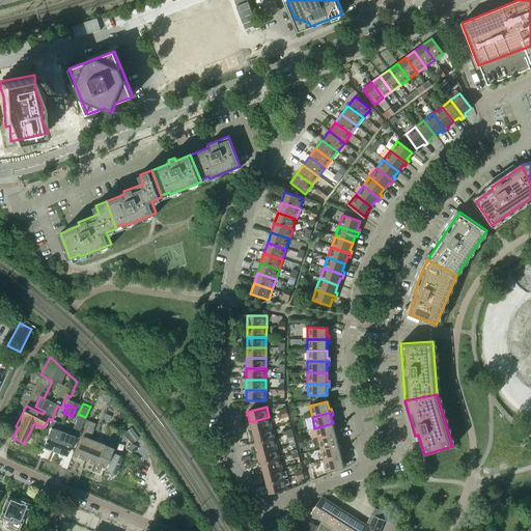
[(78,416),(73,429),(79,431),(82,425),(84,419),(78,416)]
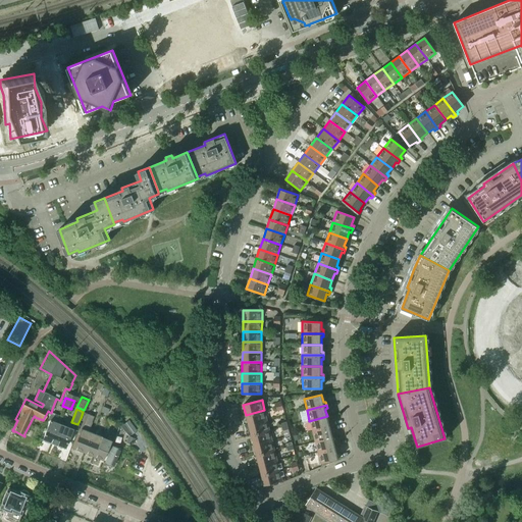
[(267,420),(264,410),(246,415),(249,425),(267,420)]
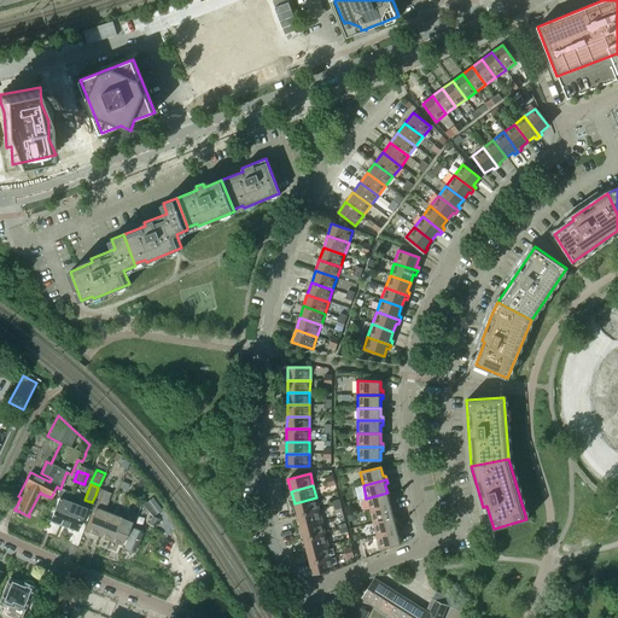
[(100,537),(110,513),(104,511),(111,493),(103,490),(95,507),(86,531),(100,537)]
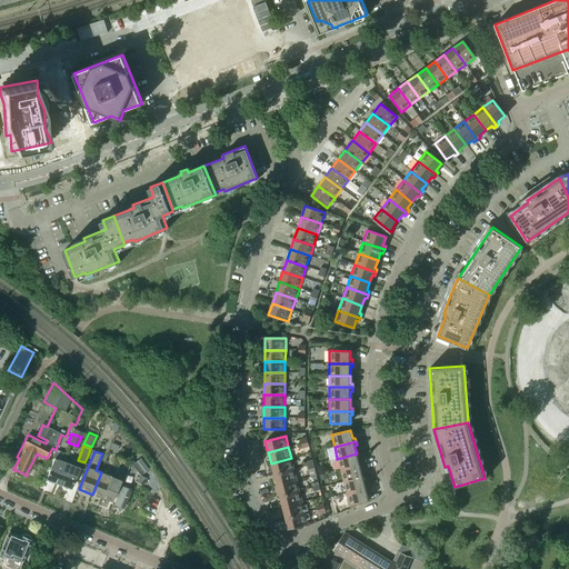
[(58,473),(62,461),(59,460),(61,455),(53,452),(51,458),(53,458),(46,478),(46,479),(57,483),(60,473),(58,473)]
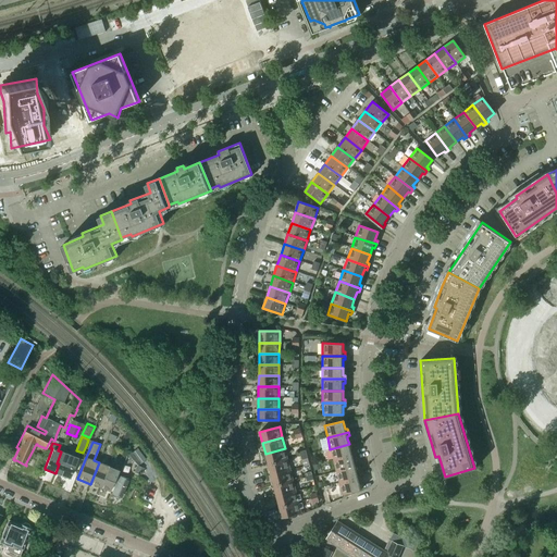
[(355,455),(354,452),(351,452),(349,444),(330,449),(333,460),(355,455)]
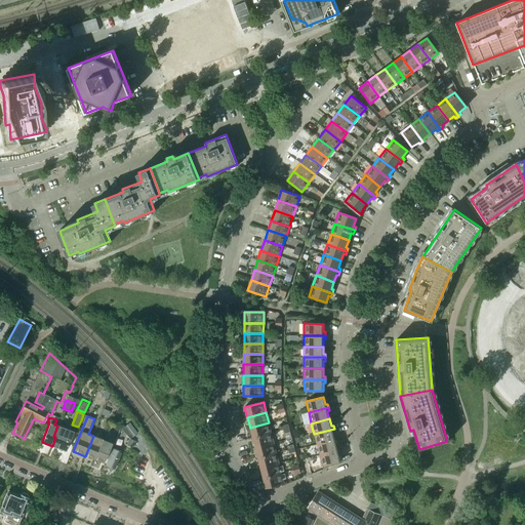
[(271,433),(269,422),(250,428),(252,438),(271,433)]
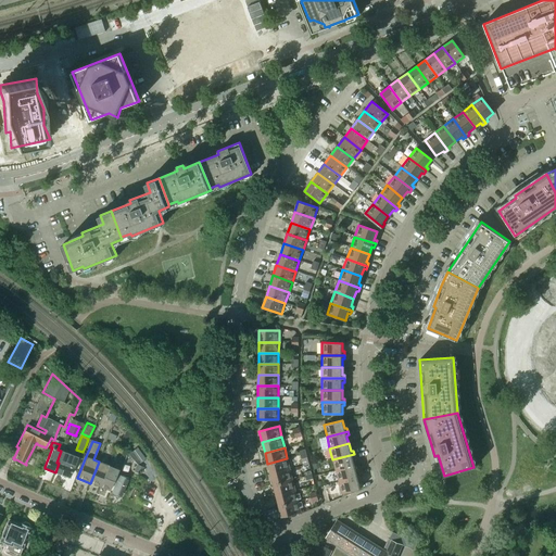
[(139,464),(144,459),(137,449),(131,453),(139,464)]
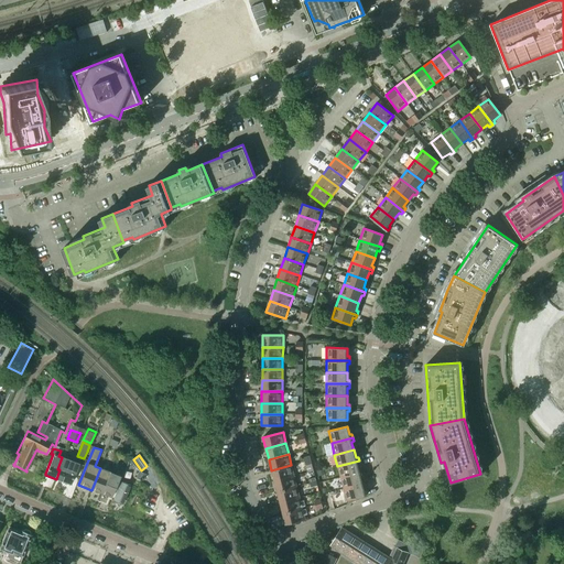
[(71,484),(78,464),(62,457),(57,469),(60,469),(56,479),(71,484)]
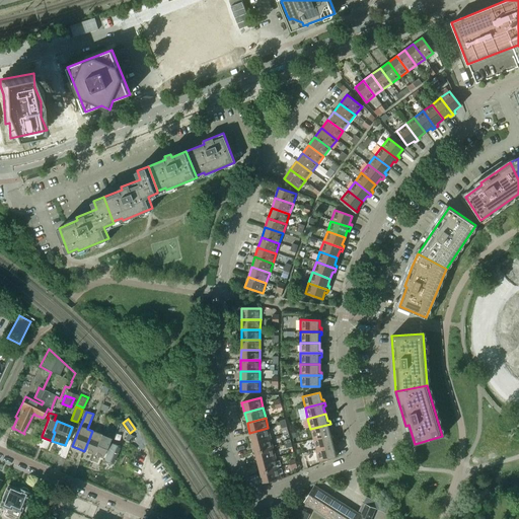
[(330,435),(329,430),(328,428),(331,427),(330,424),(310,429),(313,439),(330,435)]
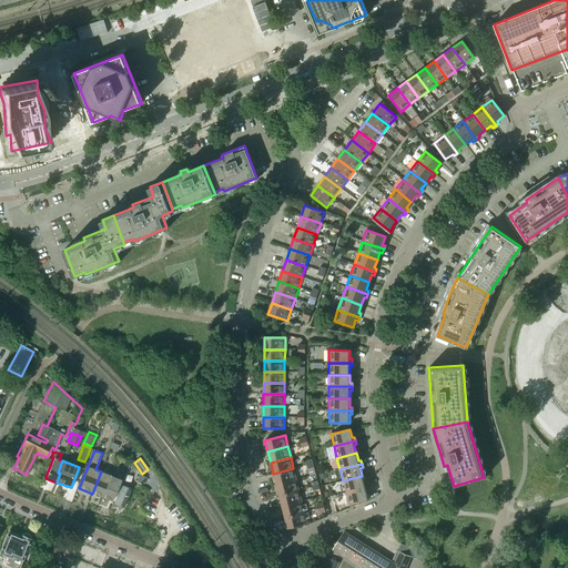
[(296,479),(293,468),(273,474),(276,485),(296,479)]
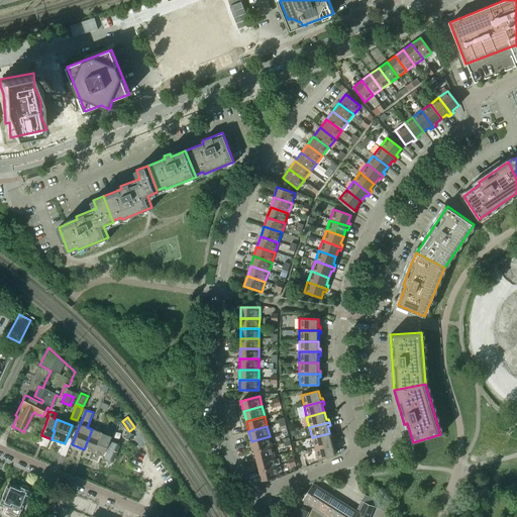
[(93,452),(101,432),(92,429),(84,449),(93,452)]
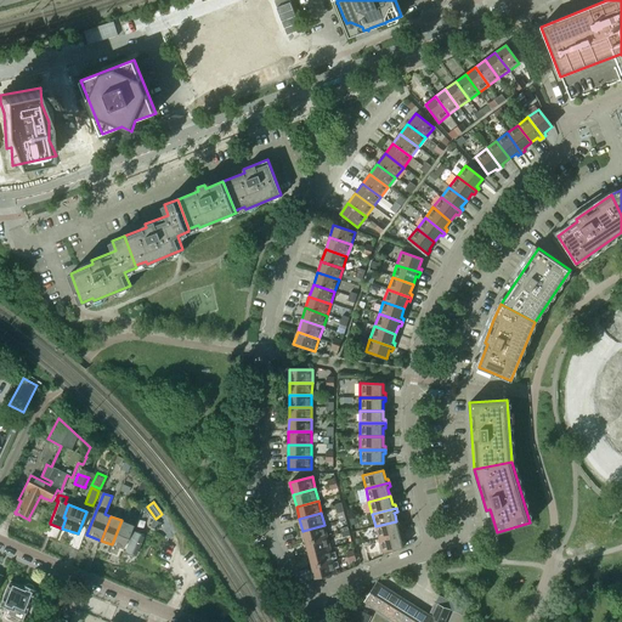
[(123,549),(133,525),(122,520),(112,544),(123,549)]
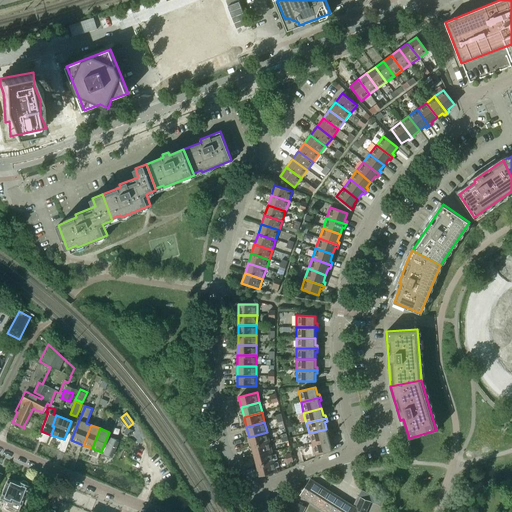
[(129,436),(131,430),(125,428),(123,434),(129,436)]
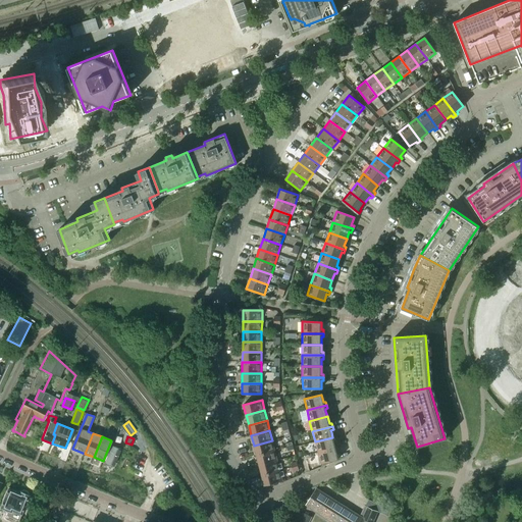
[(334,445),(334,442),(332,437),(315,441),(318,453),(337,448),(336,445),(334,445)]
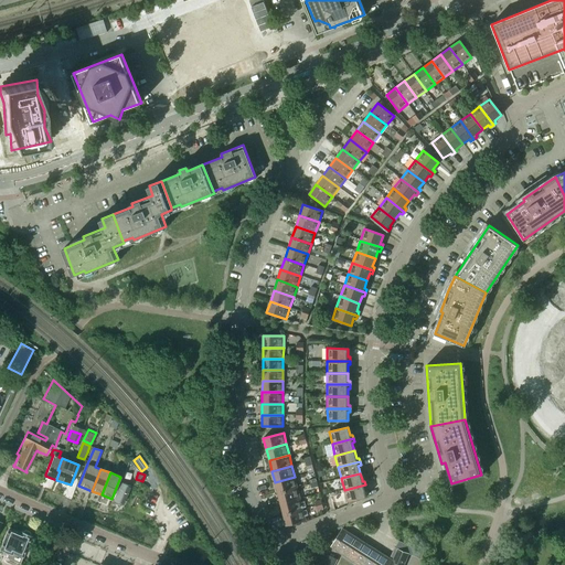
[(297,488),(295,477),(275,482),(277,493),(297,488)]
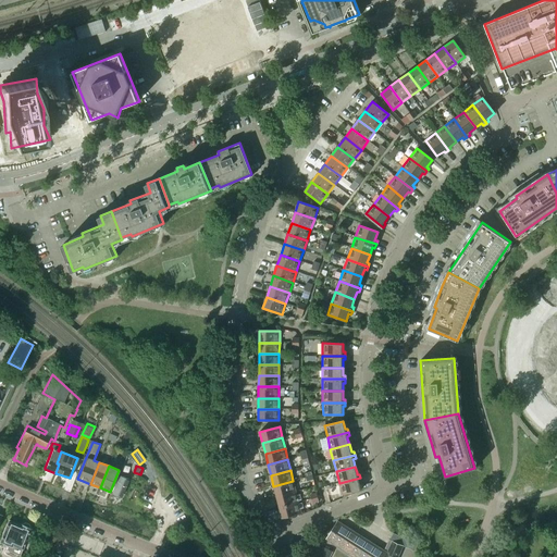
[(120,498),(127,479),(119,475),(110,494),(120,498)]
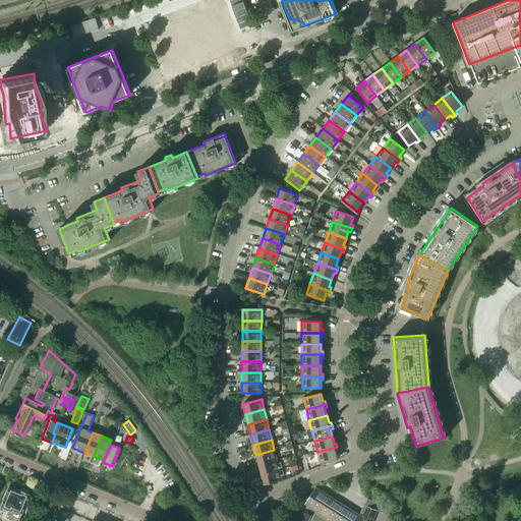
[(338,458),(336,453),(336,451),(338,450),(337,447),(317,452),(320,463),(338,458)]
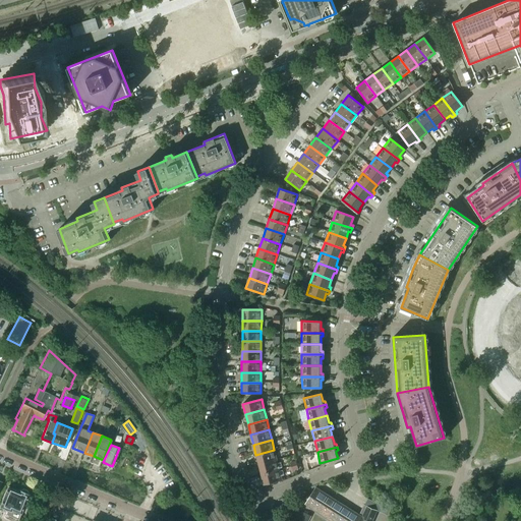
[(277,460),(274,450),(255,455),(258,464),(277,460)]
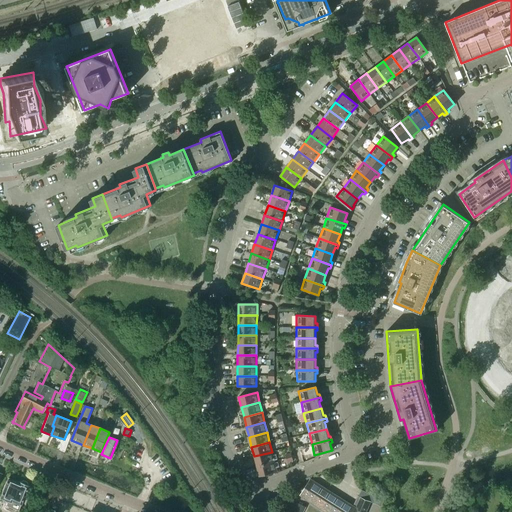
[(274,462),(272,452),(254,456),(256,466),(274,462)]
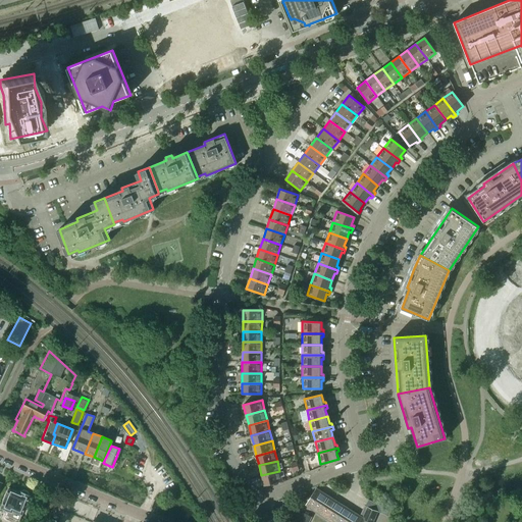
[(282,481),(279,471),(261,475),(264,485),(282,481)]
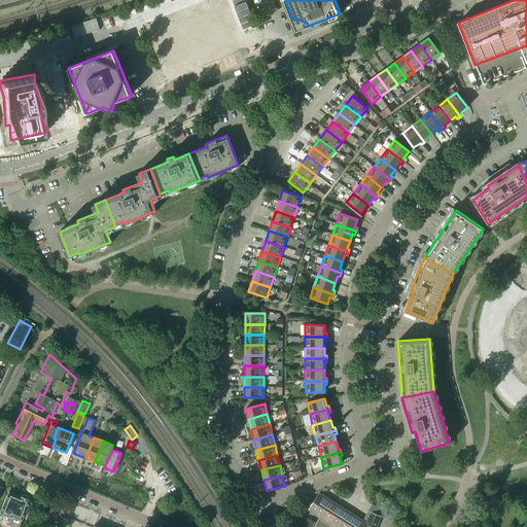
[(19,524),(29,499),(28,499),(27,495),(23,494),(20,495),(19,495),(19,496),(8,492),(0,511),(0,513),(7,516),(5,519),(6,519),(4,523),(10,526),(11,522),(19,524)]
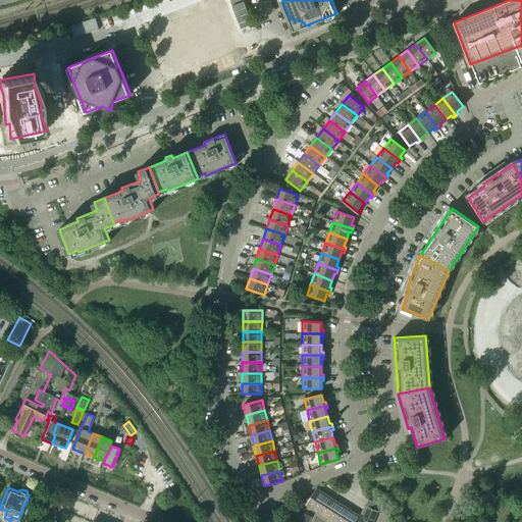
[(314,511),(325,493),(316,488),(306,505),(314,511)]
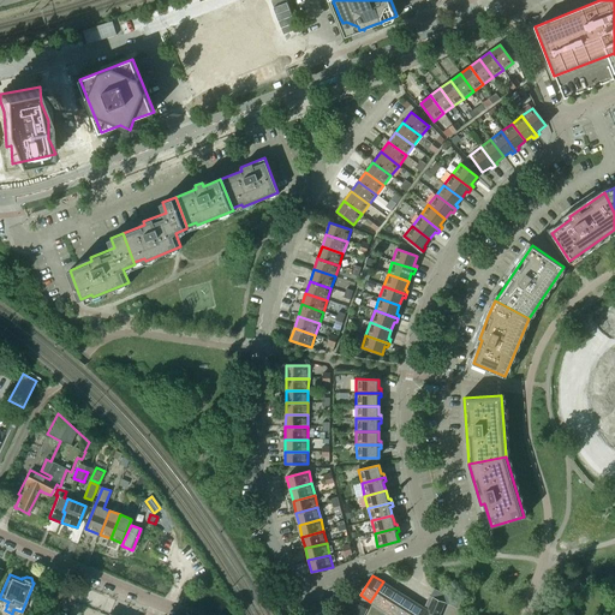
[(381,608),(393,589),(383,581),(370,602),(381,608)]
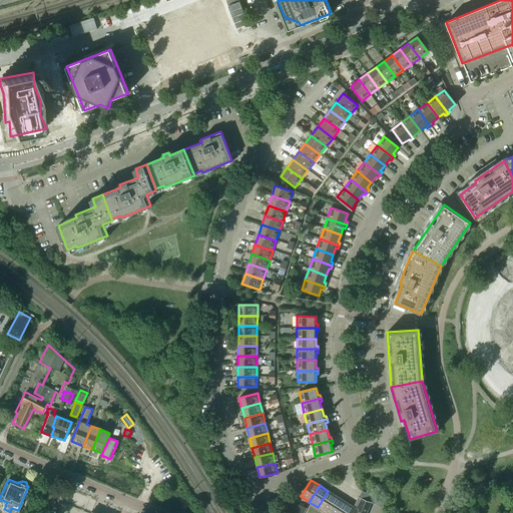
[(327,512),(337,496),(328,491),(318,507),(327,512)]
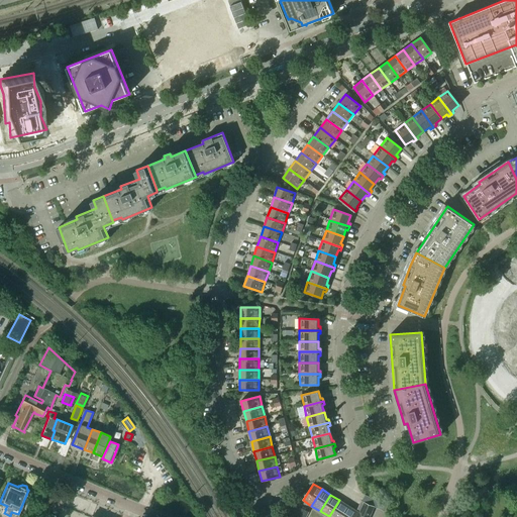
[(329,516),(340,516),(347,506),(339,500),(329,516)]
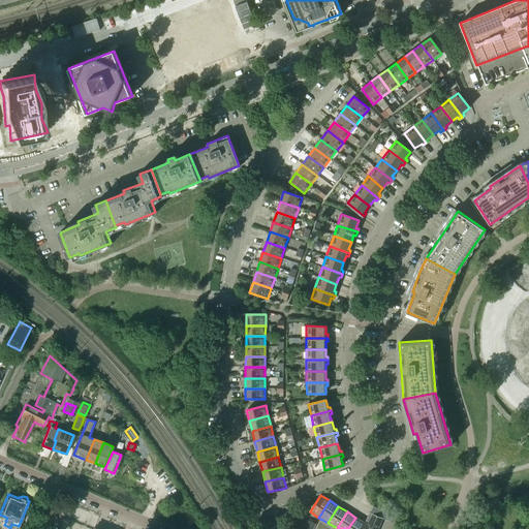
[(378,528),(382,521),(381,521),(382,519),(370,512),(365,523),(362,528),(378,528)]
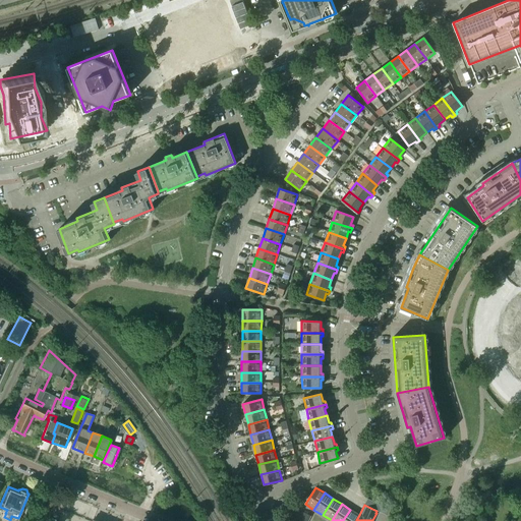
[(356,520),(359,515),(350,510),(343,520),(356,520)]
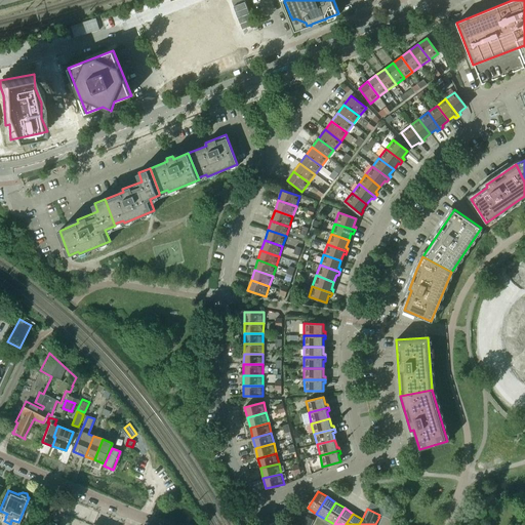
[(94,524),(92,524),(88,524),(67,516),(62,524),(94,524)]
